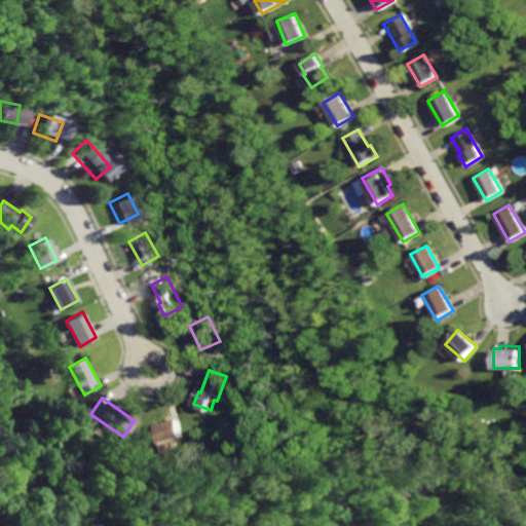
[(153,425),(159,444),(183,437),(178,418),(153,425)]
